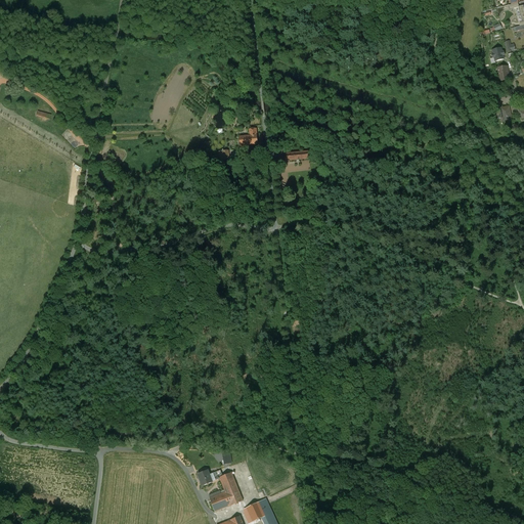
[(523,6),(515,9),(518,18),(523,16),(523,6)]
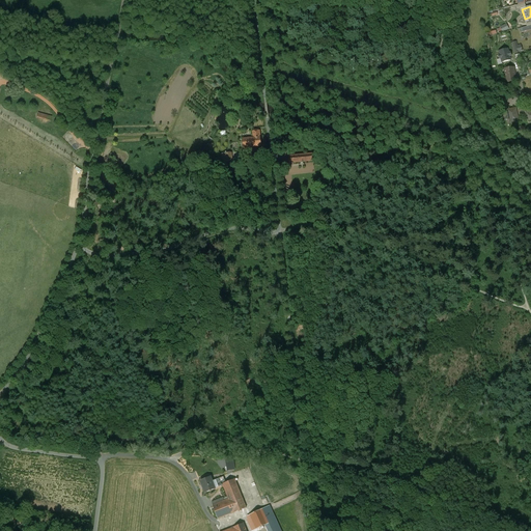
[(498,51),(501,63),(511,60),(507,48),(498,51)]
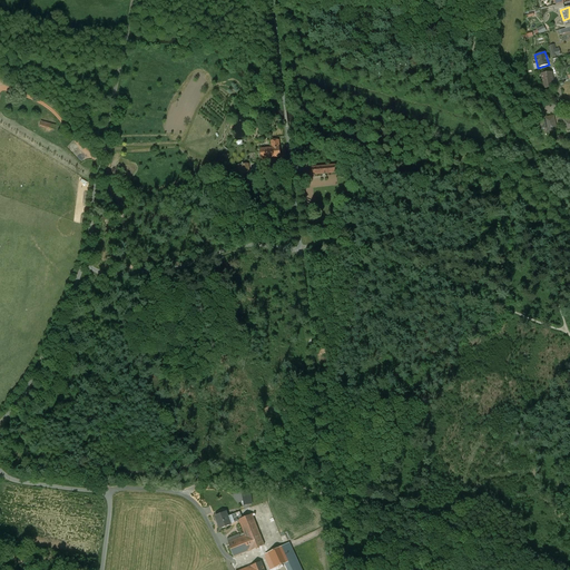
[(552,72),(542,74),(543,80),(544,88),(553,87),(552,72)]
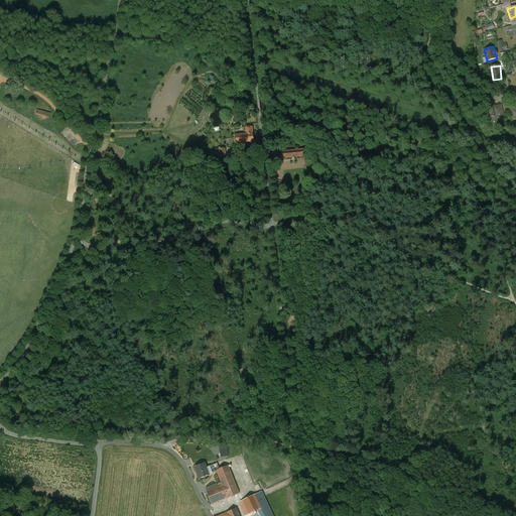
[(515,109),(515,110),(511,106),(512,106),(509,103),(505,107),(514,117),(515,116),(515,109)]
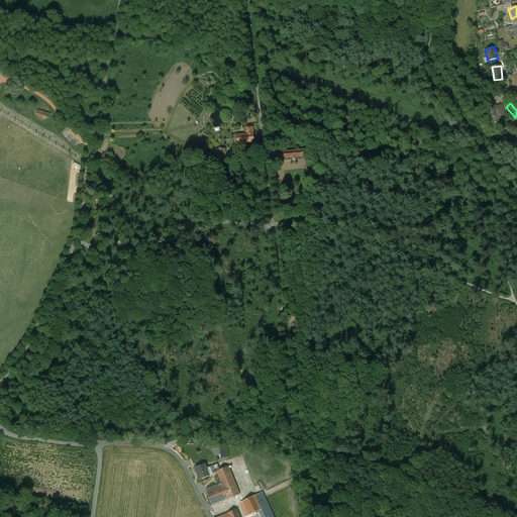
[(502,105),(494,107),(494,109),(496,116),(497,116),(498,119),(505,117),(502,105)]
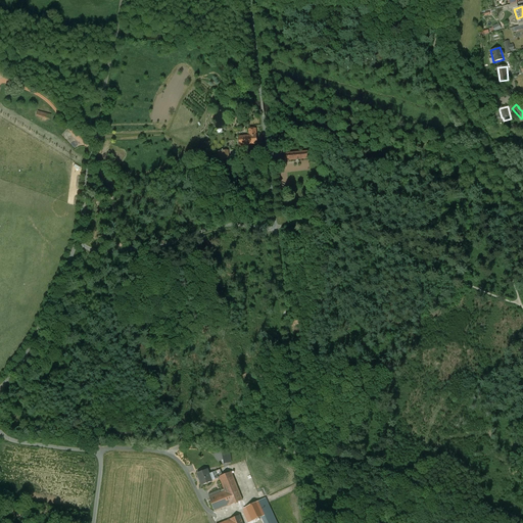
[(250,136),(239,138),(240,148),(247,147),(247,145),(258,144),(256,128),(249,129),(250,136)]
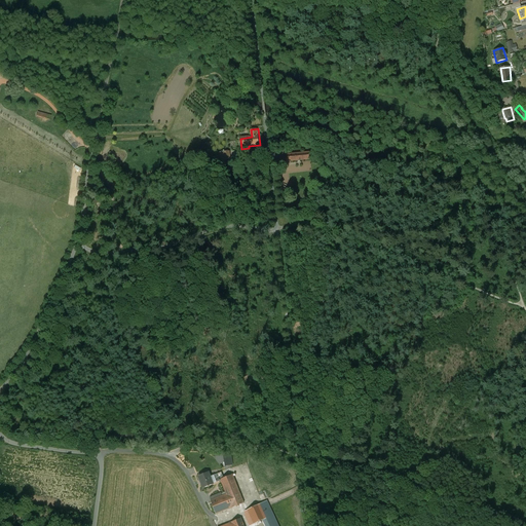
[(220,160),(230,160),(230,151),(220,151),(220,160)]
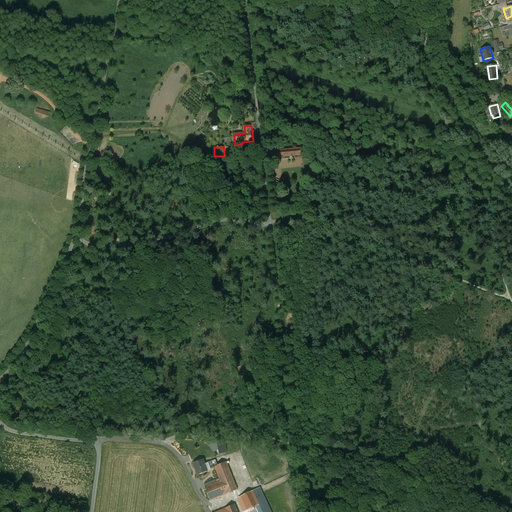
[(303,147),(279,150),(279,156),(304,153),(303,147)]
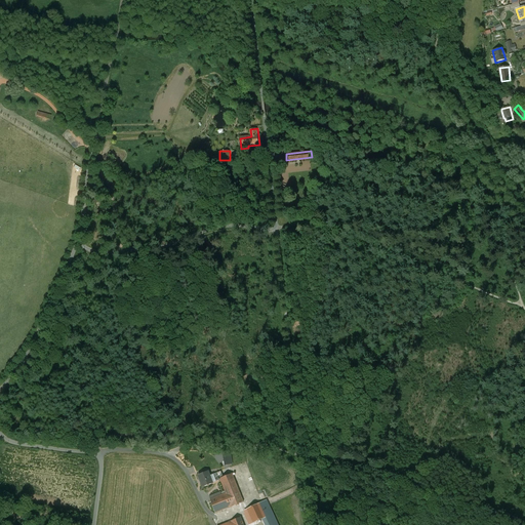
[(208,472),(198,475),(203,487),(213,483),(212,483),(210,476),(208,472)]
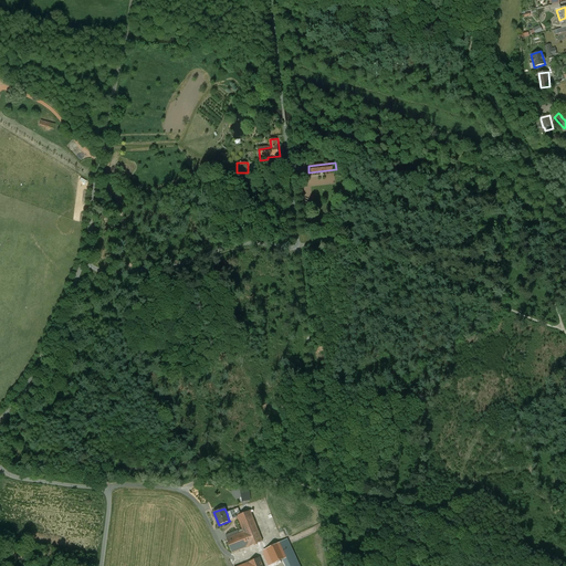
[(238,509),(227,513),(229,521),(238,517),(238,516),(241,514),(238,509)]
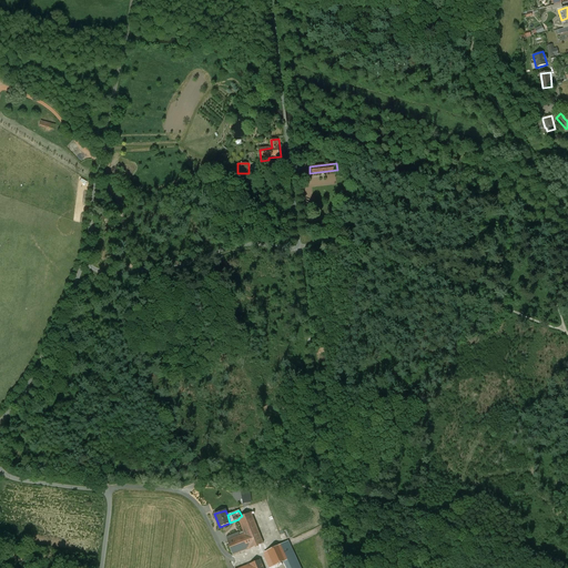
[(242,516),(239,518),(239,519),(244,531),(244,534),(245,534),(251,548),(263,544),(251,513),(242,516)]
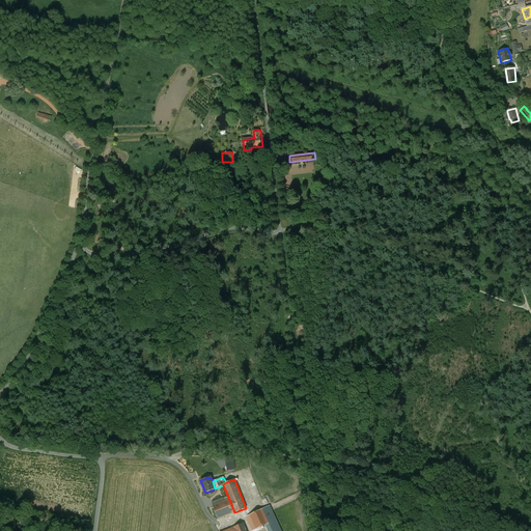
[(223,498),(212,502),(213,505),(228,499),(228,497),(223,499),(223,498)]
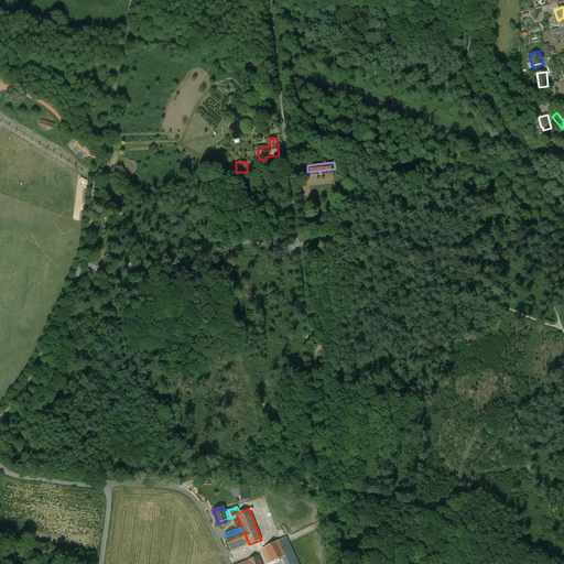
[(226,537),(231,551),(249,544),(243,530),(242,530),(226,537)]
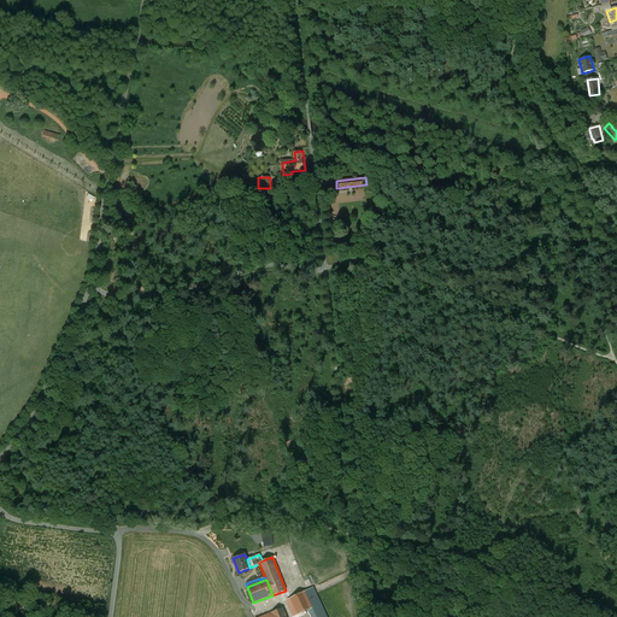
[(327,616),(313,588),(306,591),(305,592),(312,609),(309,610),(311,616),(327,616)]
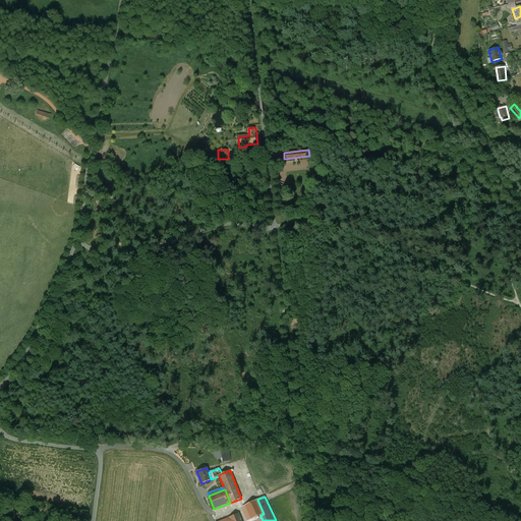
[(257,500),(244,506),(246,510),(247,510),(251,519),(261,515),(264,514),(257,500)]
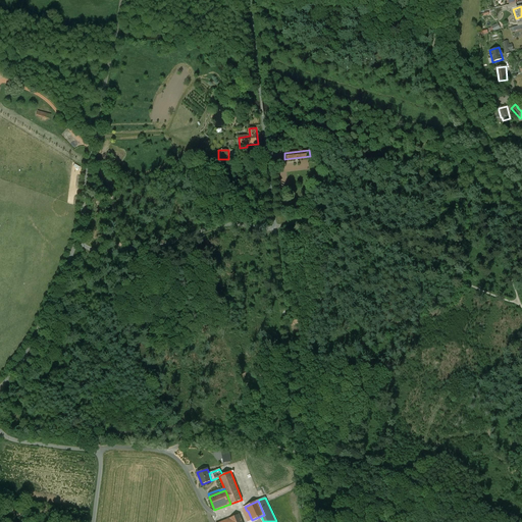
[(248,521),(252,520),(248,511),(247,511),(244,513),(247,521),(248,521)]
